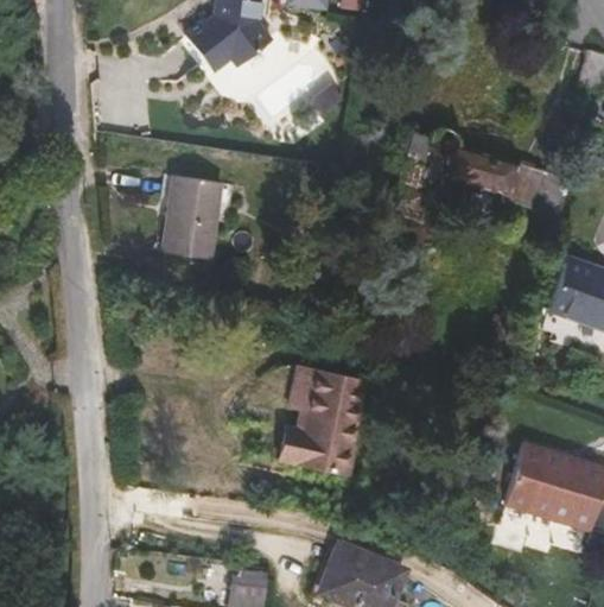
[(258,21),(260,0),(218,0),(217,12),(217,14),(209,21),(207,63),(213,70),(231,56),(239,65),(272,39),(258,21)]
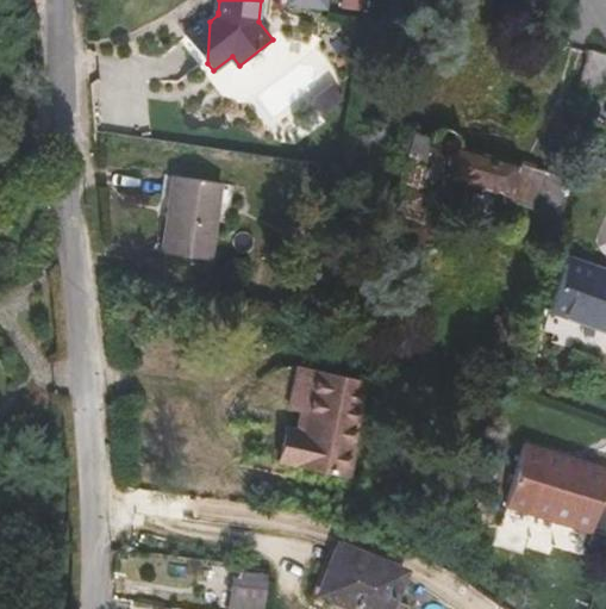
[(345,0),(345,11),(366,13),(367,0),(345,0)]
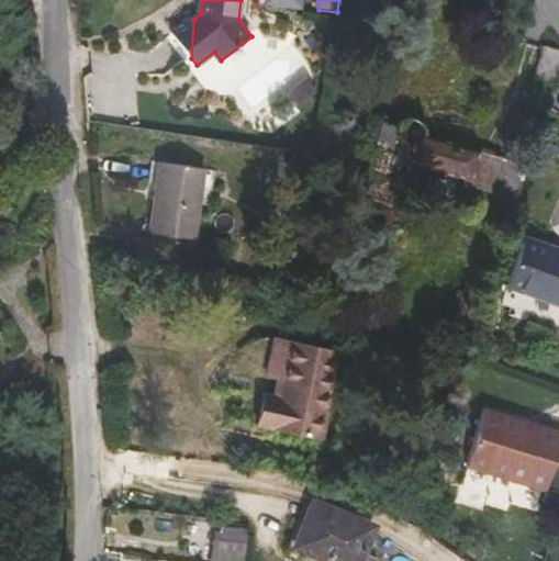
[(191,58),(193,20),(191,21),(189,19),(171,33),(191,58)]
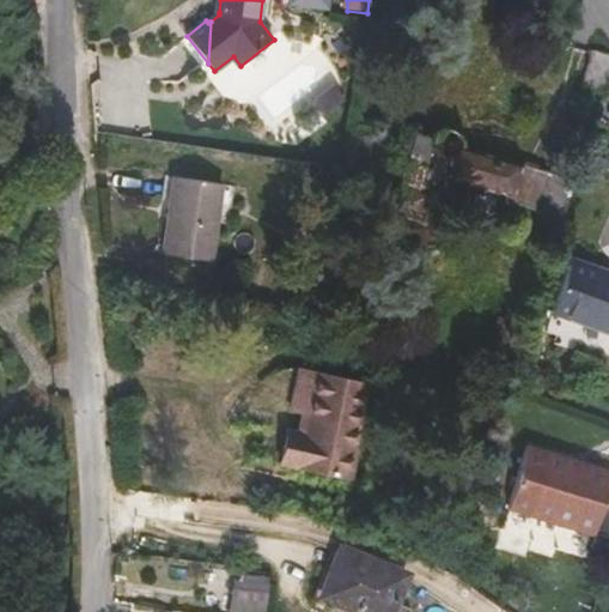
[(584,89),(608,97),(608,58),(596,54),(584,89)]
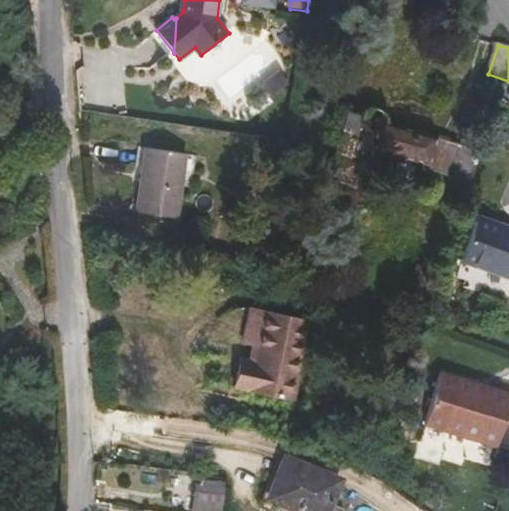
[(363,189),(375,149),(434,165),(432,170),(475,184),(486,151),(391,124),(390,118),(387,112),(382,108),(376,109),(370,112),(365,116),(349,112),(328,179),(363,189)]
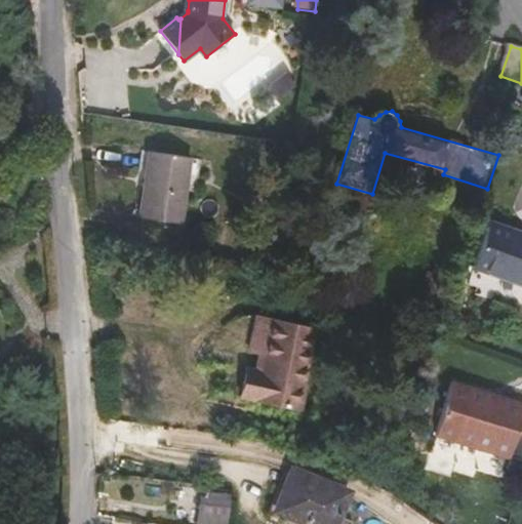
[(142,217),(183,224),(194,158),(152,152),(142,217)]
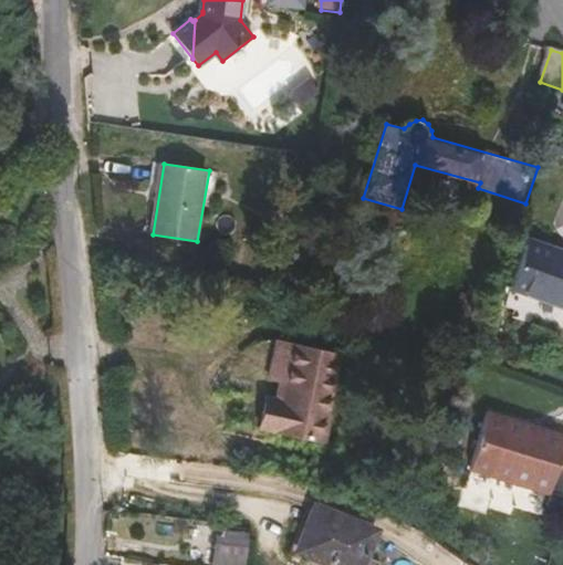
[(562,251),(530,240),(513,288),(562,306),(562,251)]
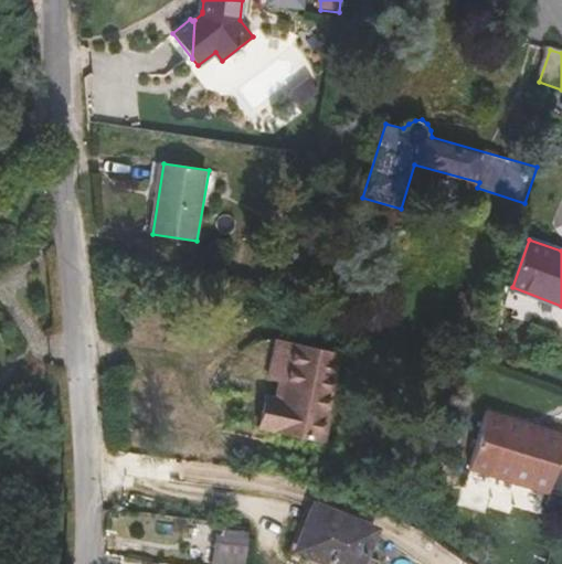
[(303,269),(286,265),(283,279),(299,284),(303,269)]
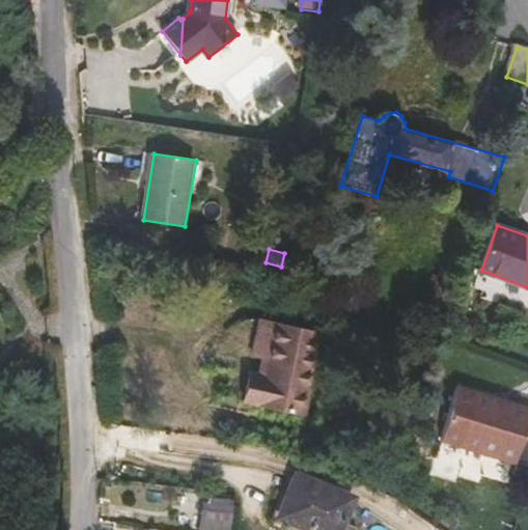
[(255,356),(270,359),(278,324),(264,321),(255,356)]
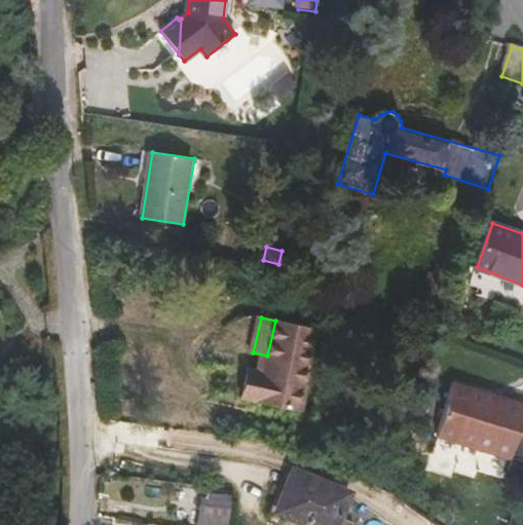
[(300,411),(319,330),(275,321),(267,355),(263,373),(248,370),(241,399),(300,411)]
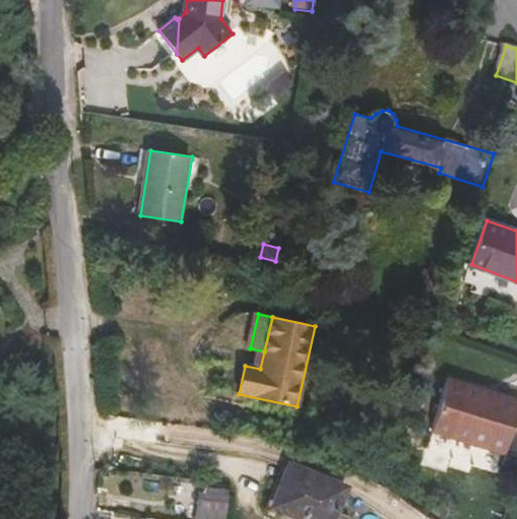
[(449,379),(432,433),(510,456),(516,433),(516,400),(501,395),(500,400),(483,395),(486,390),(449,379)]
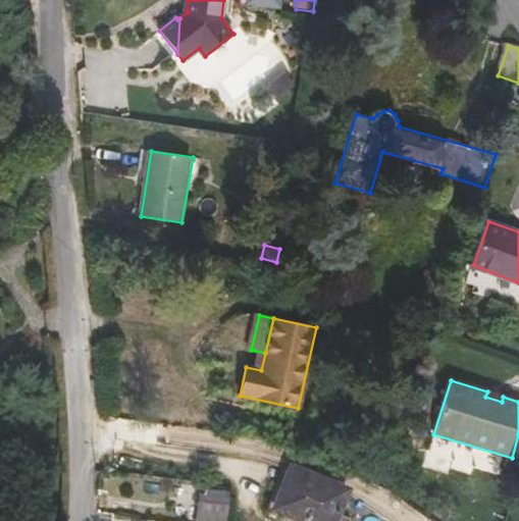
[(333,520),(348,490),(294,468),(277,508),(309,520),(333,520)]
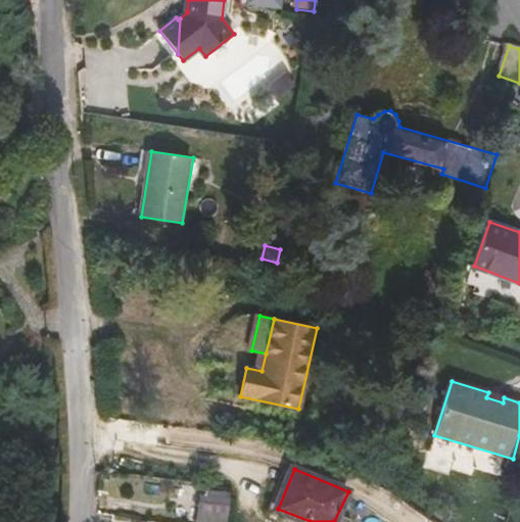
[(228,521),(232,499),(203,495),(200,520),(209,521),(228,521)]
